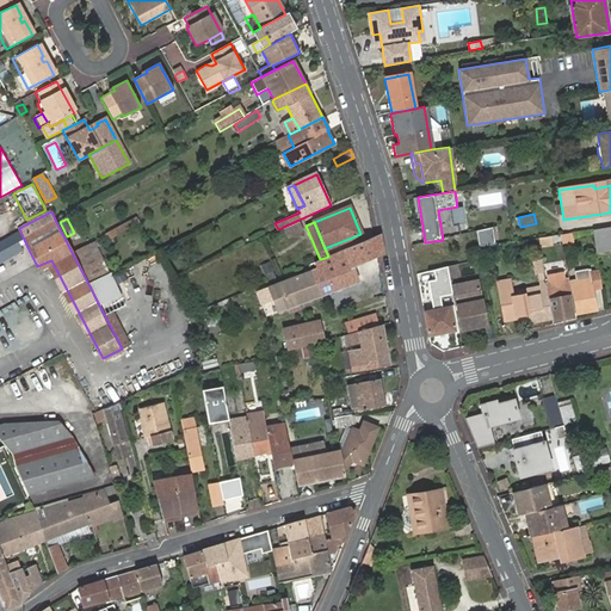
[(610,227),(594,230),(597,252),(610,250),(610,227)]
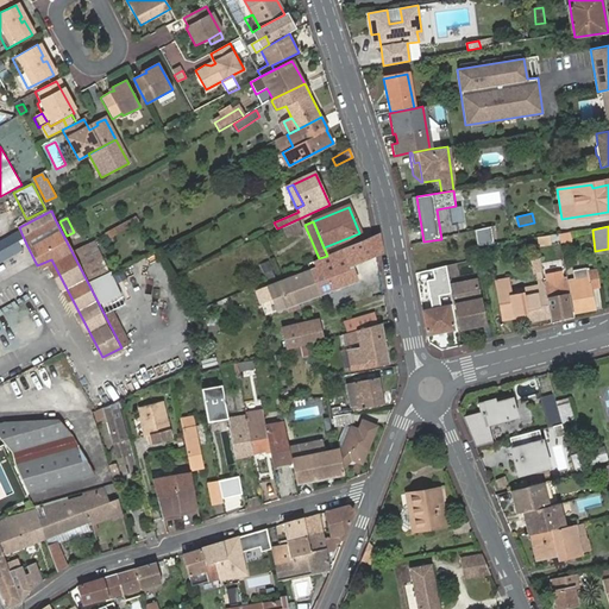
[(560,233),(562,243),(572,242),(571,232),(560,233)]
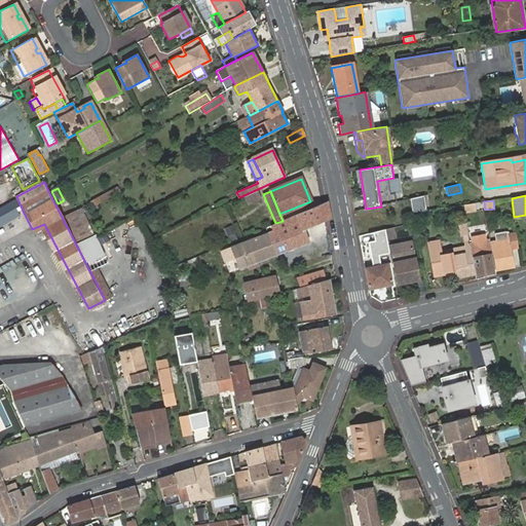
[(12,205),(0,213),(0,224),(17,214),(23,211),(19,201),(12,205)]
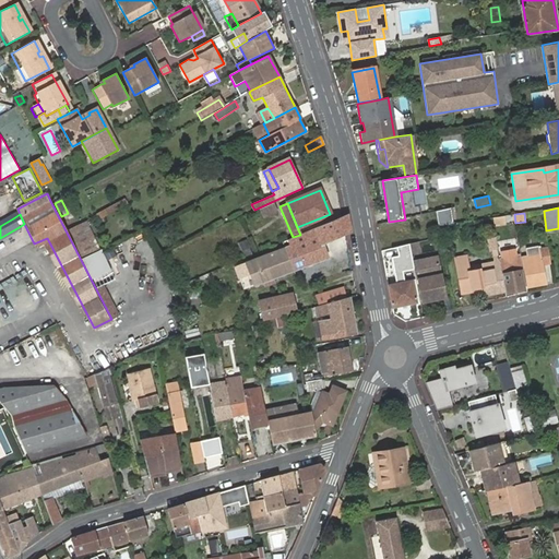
[(285,248),(293,272),(321,262),(326,260),(321,242),(344,233),(351,230),(347,214),(342,217),(300,235),(293,237),(286,240),(288,246),(285,248)]
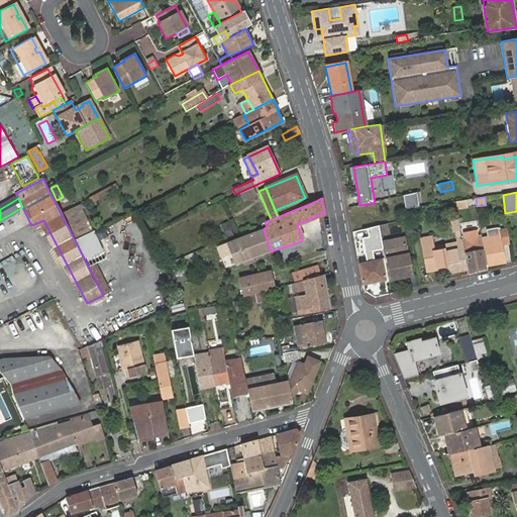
[(382,201),(378,202),(382,219),(386,218),(382,201)]
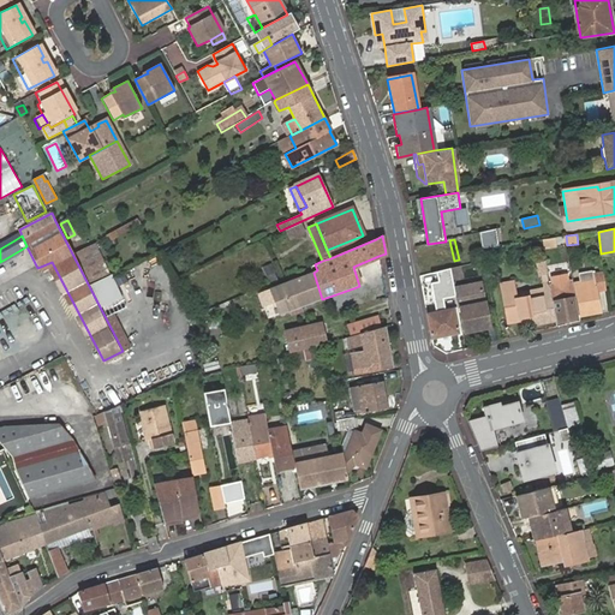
[(95,244),(75,254),(89,282),(109,273),(95,244)]
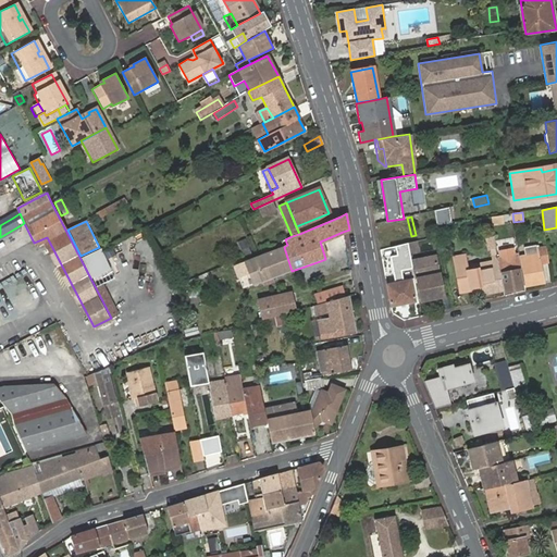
[(411,236),(391,240),(392,246),(412,240),(411,236)]
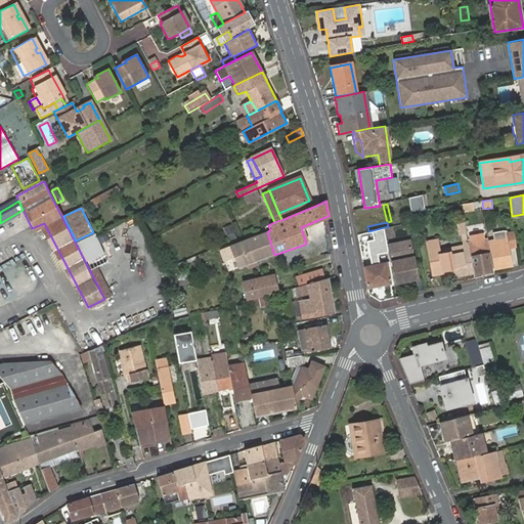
[(393,227),(386,229),(387,236),(395,235),(393,227)]
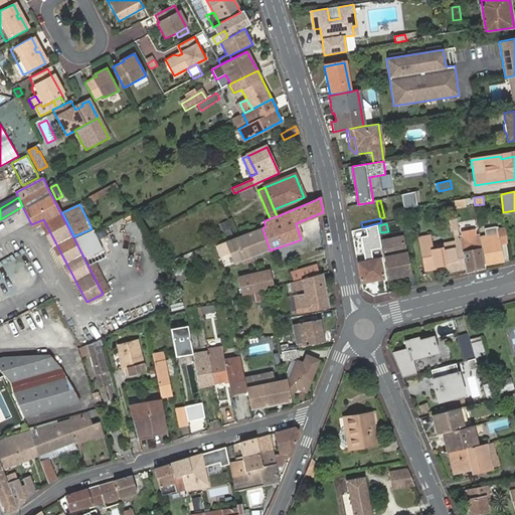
[(381,248),(377,225),(366,227),(367,235),(361,236),(365,261),(373,260),(371,250),(381,248)]
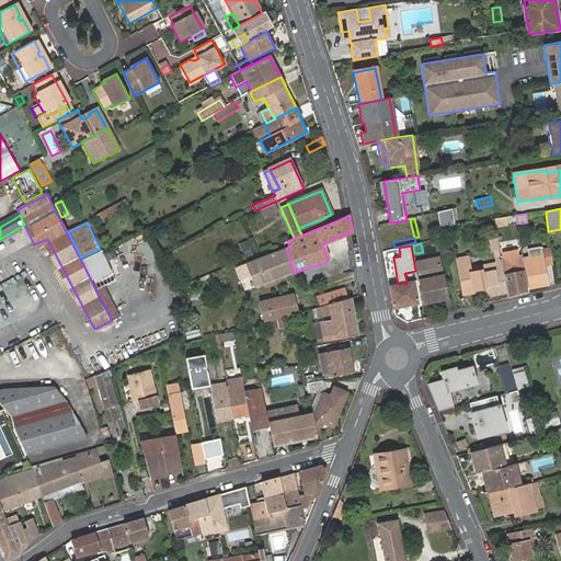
[(255,286),(294,273),(286,249),(247,262),(251,275),(254,285),(255,286)]
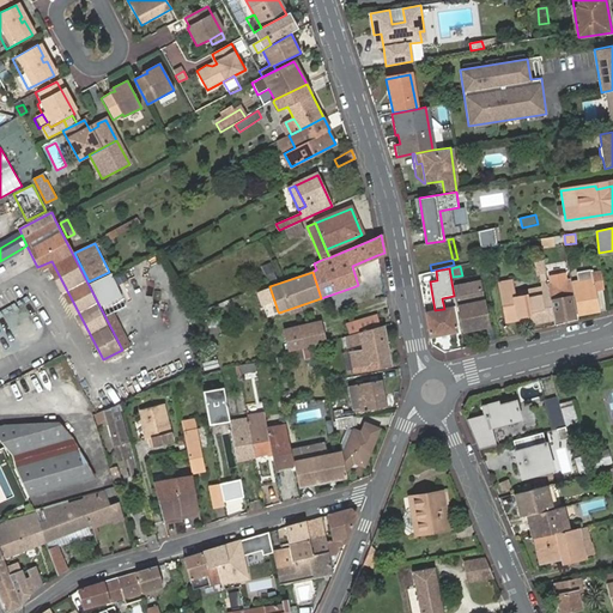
[(569,275),(576,314),(598,310),(595,292),(593,278),(592,272),(569,275)]
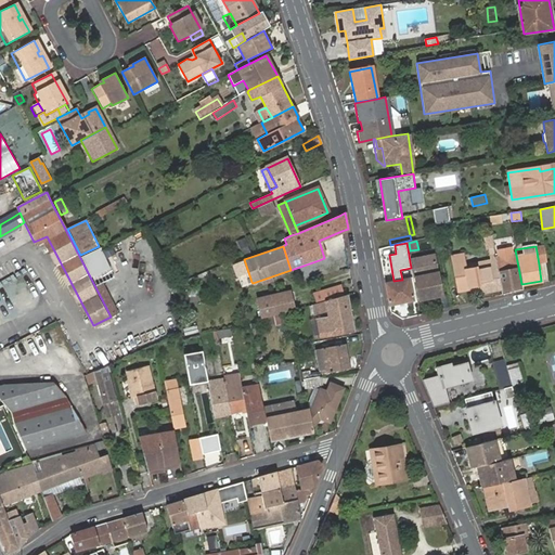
[(101,248),(80,258),(90,279),(111,269),(101,248)]
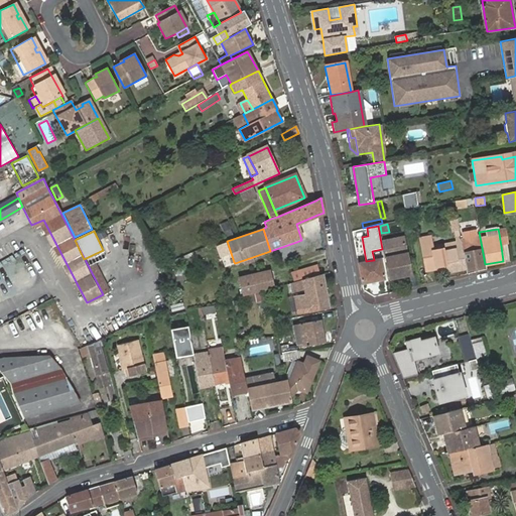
[(461,241),(466,268),(483,265),(478,238),(478,236),(476,236),(475,233),(472,231),(465,232),(463,235),(463,239),(461,239),(461,241)]
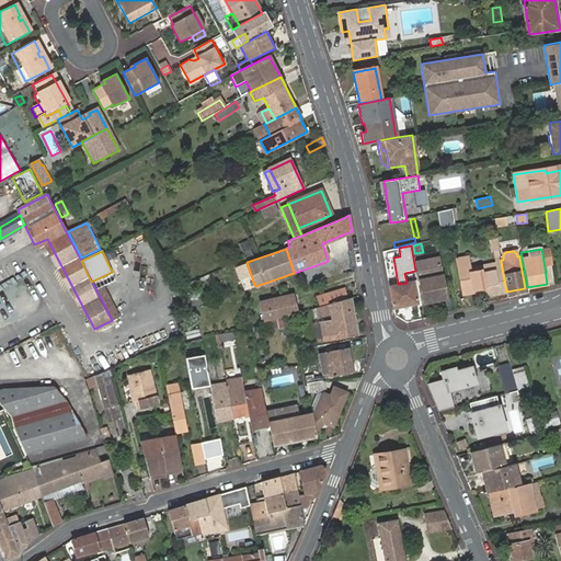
[(551,253),(542,254),(545,267),(553,266),(551,253)]
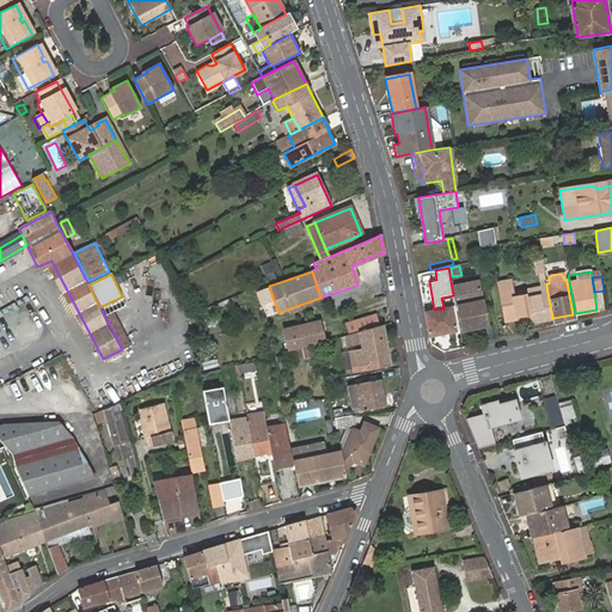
[(457,305),(461,304),(465,329),(489,324),(484,300),(481,281),(453,286),(456,298),(457,305)]
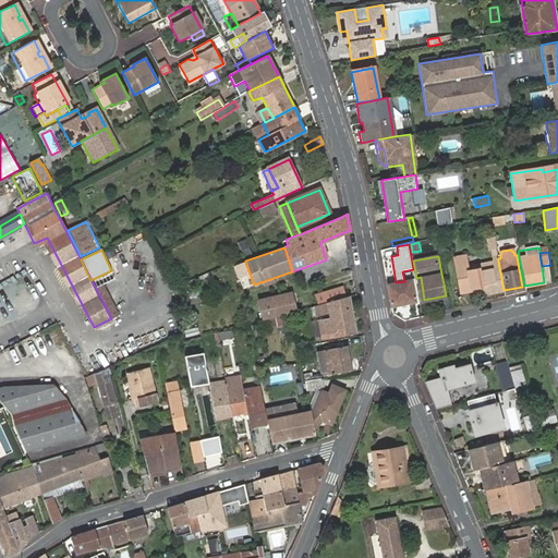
[(472,287),(481,286),(477,268),(469,269),(468,266),(466,256),(455,258),(460,292),(472,290),(472,287)]
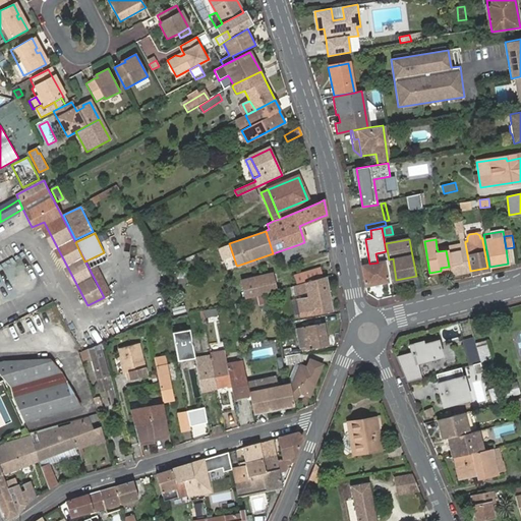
[(452,274),(470,271),(465,243),(465,241),(461,242),(461,244),(448,246),(448,250),(446,250),(449,267),(451,267),(452,274)]
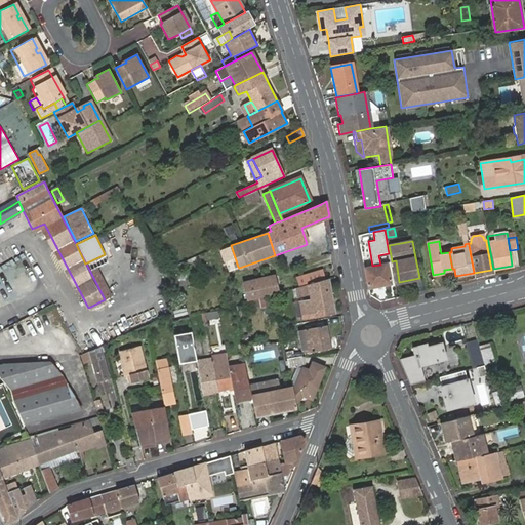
[(26,256),(19,259),(27,273),(33,270),(26,256)]
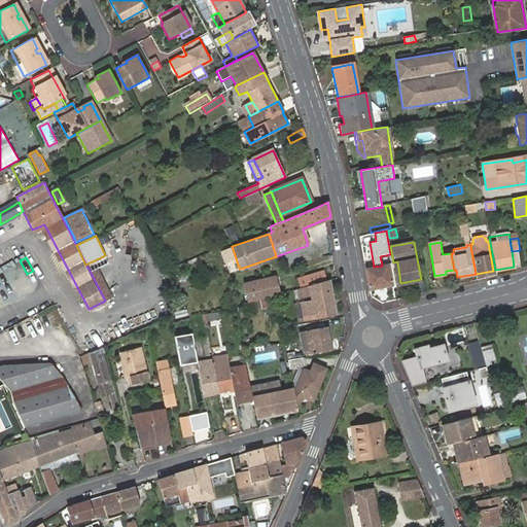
[(365,269),(370,290),(392,286),(389,265),(382,266),(374,267),(365,269)]
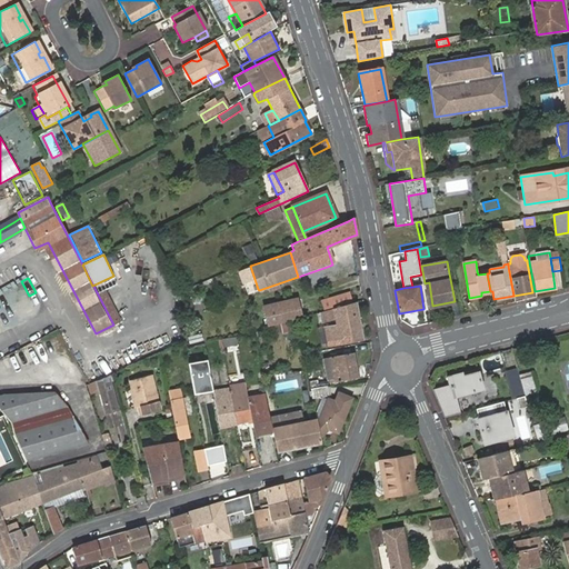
[(326,301),(328,311),(332,310),(352,305),(350,295),(326,301)]
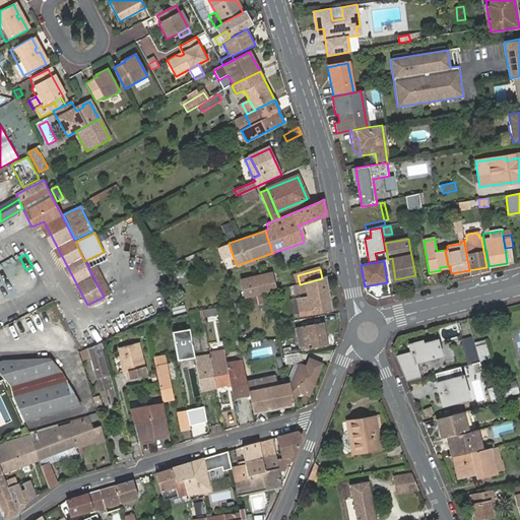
[(244,279),(249,298),(269,293),(277,289),(279,289),(274,271),(244,279)]
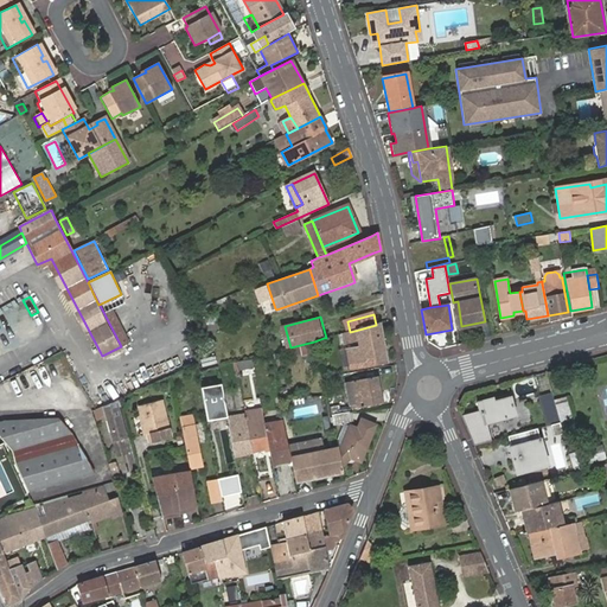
[(387,364),(381,324),(376,325),(355,331),(350,332),(340,334),(343,345),(350,343),(357,342),(362,363),(355,364),(356,369),(387,364)]
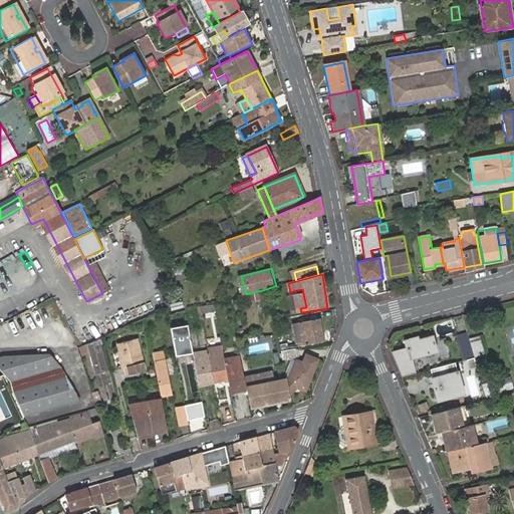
[(302,289),(296,290),(300,308),(306,307),(302,289)]
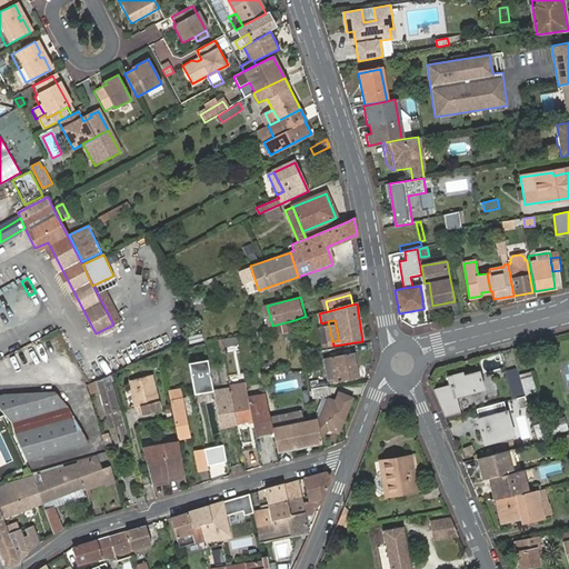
[(225,346),(238,343),(237,336),(223,338),(225,346)]
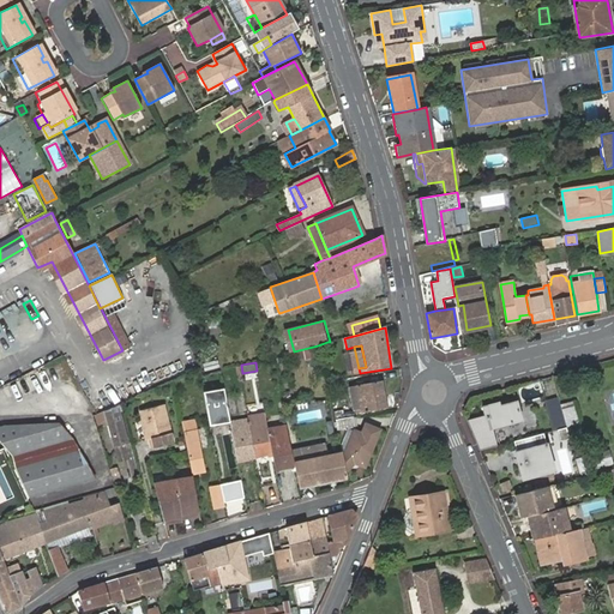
[(381,381),(355,385),(359,407),(353,408),(354,413),(386,408),(381,381)]
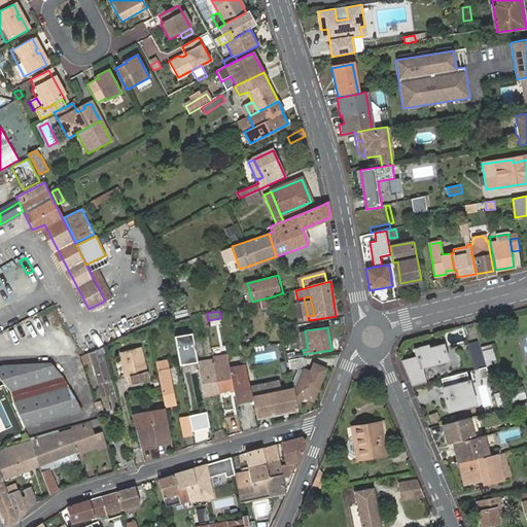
[(194,334),(176,337),(181,365),(199,362),(194,334)]
